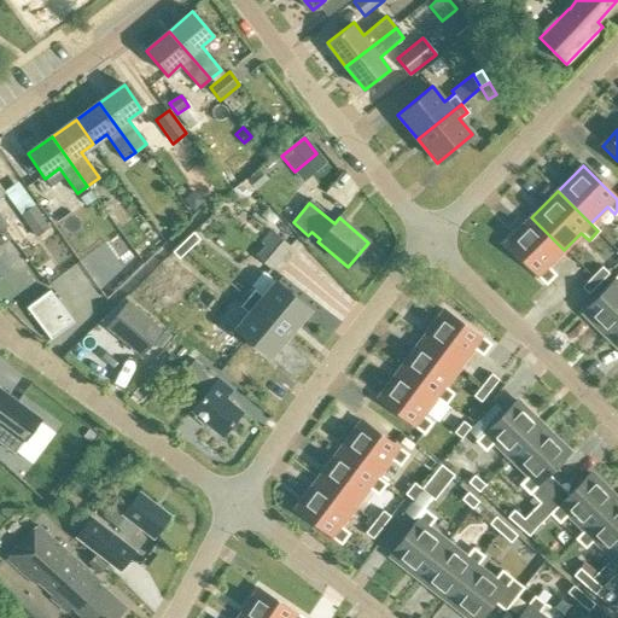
[(35,237),(50,227),(34,204),(21,215),(35,237)]
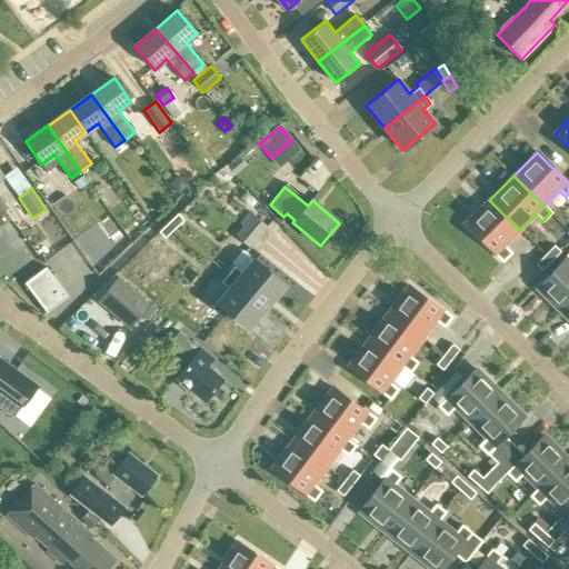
[(503,246),(519,230),(489,200),(466,225),(502,261),(510,253),(503,246)]
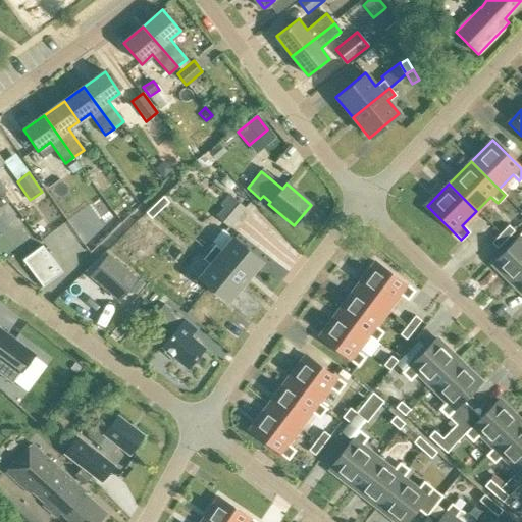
[(228,227),(245,209),(227,194),(218,205),(221,207),(214,215),(228,227)]
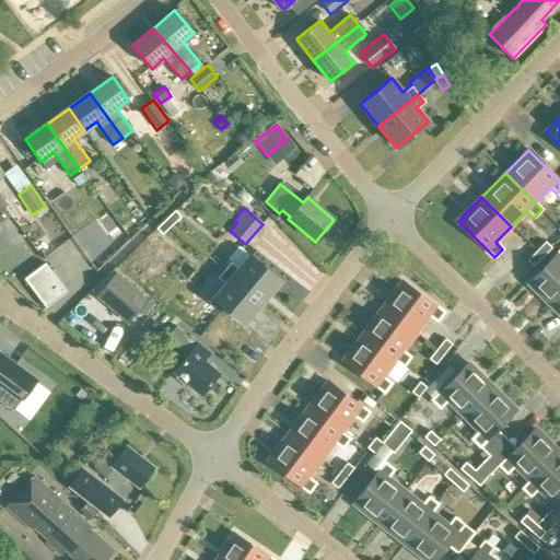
[(153,276),(166,256),(144,241),(130,260),(153,276)]
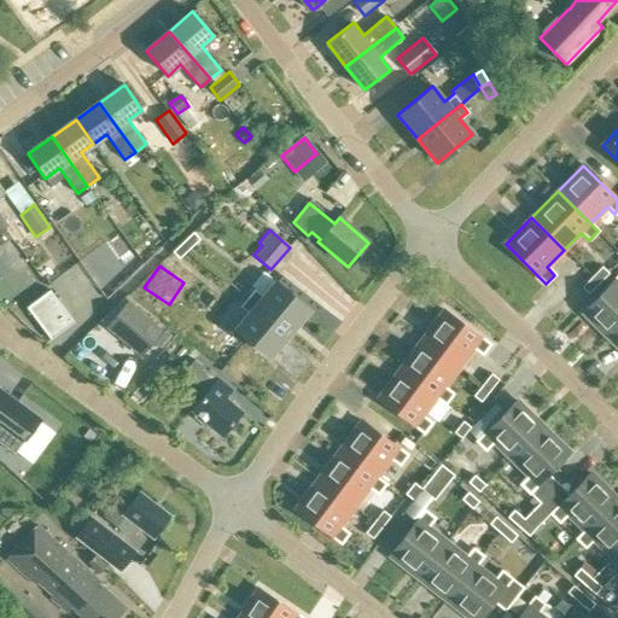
[(601,267),(592,277),(598,284),(608,274),(601,267)]
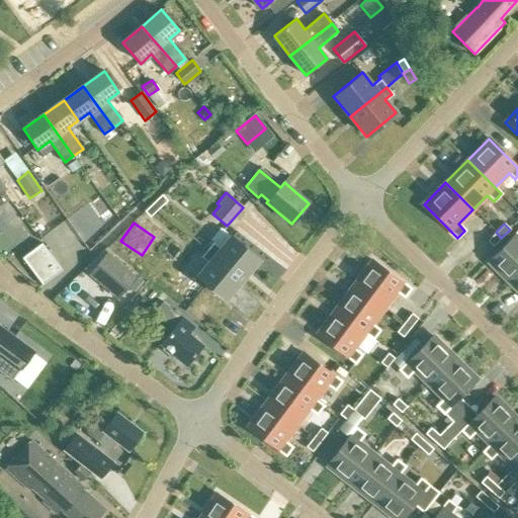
[(517,231),(488,262),(509,283),(517,273),(517,231)]
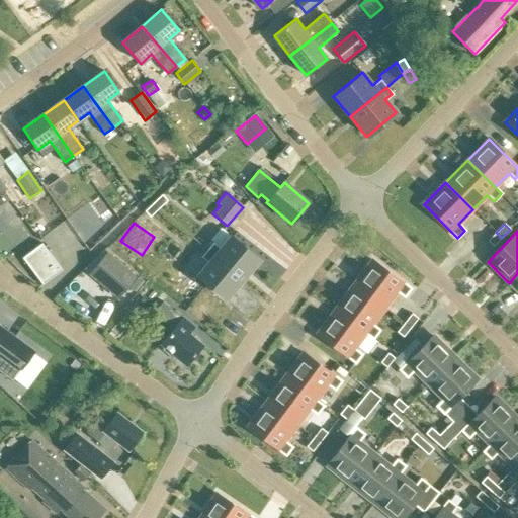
[(501,238),(496,232),(487,241),(493,247),(501,238)]
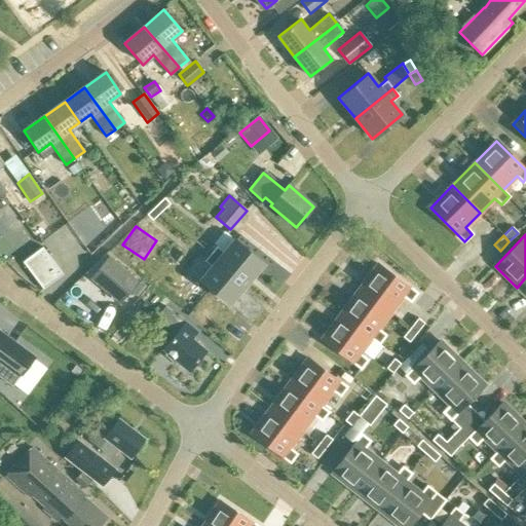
[(217,259),(250,285),(268,261),(235,236),(222,253),(216,248),(211,254),(217,259)]
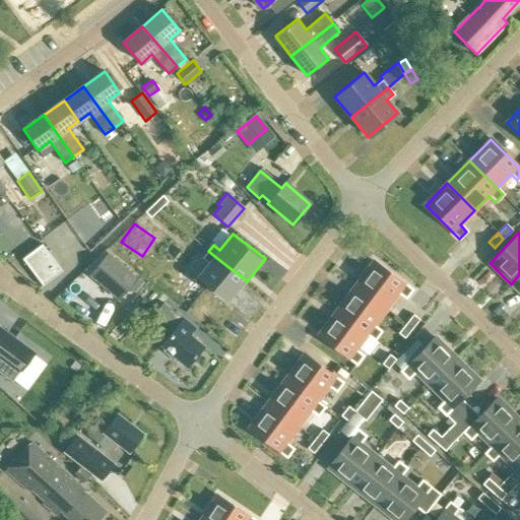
[(42,244),(21,259),(43,285),(62,271),(42,244)]
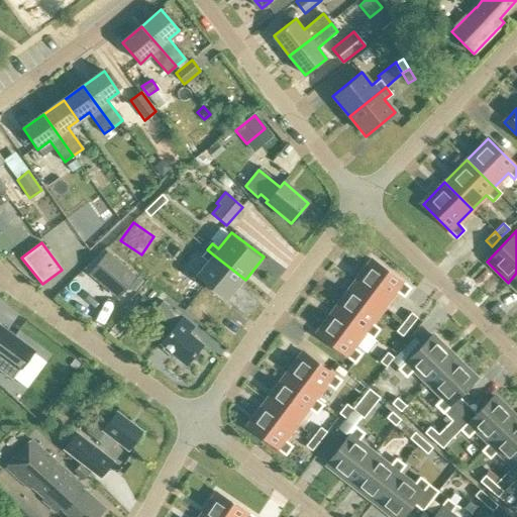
[(196,278),(227,303),(245,280),(213,254),(207,249),(200,259),(206,264),(196,278)]
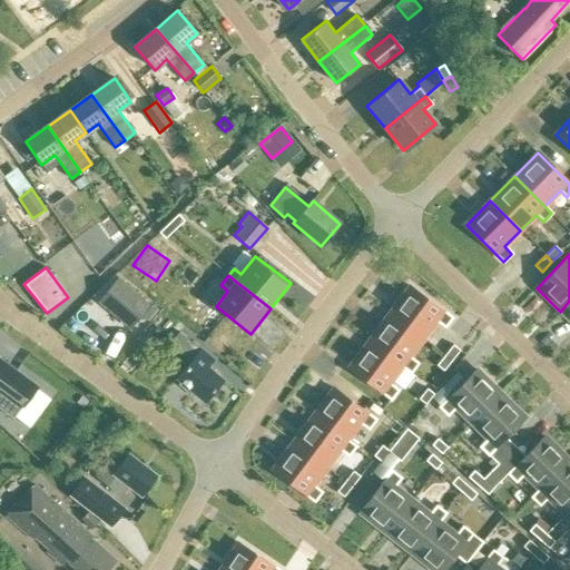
[(149,305),(117,277),(97,302),(129,330),(149,305)]
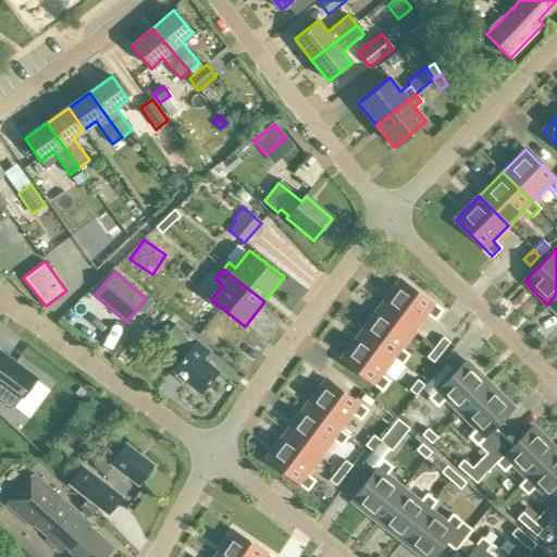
[(380,307),(413,332),(426,313),(434,319),(441,310),(400,280),(380,307)]
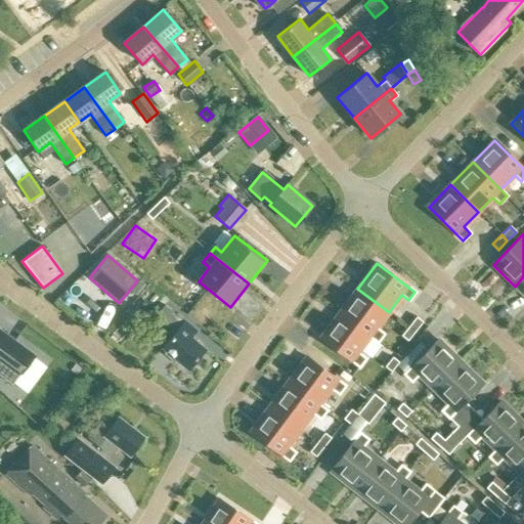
[(523,295),(523,276),(515,287),(523,295)]
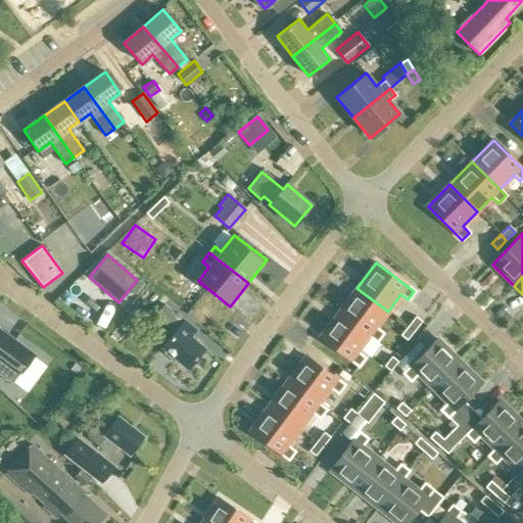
[(376,328),(388,312),(357,288),(338,313),(369,336),(376,341),(383,333),(376,328)]
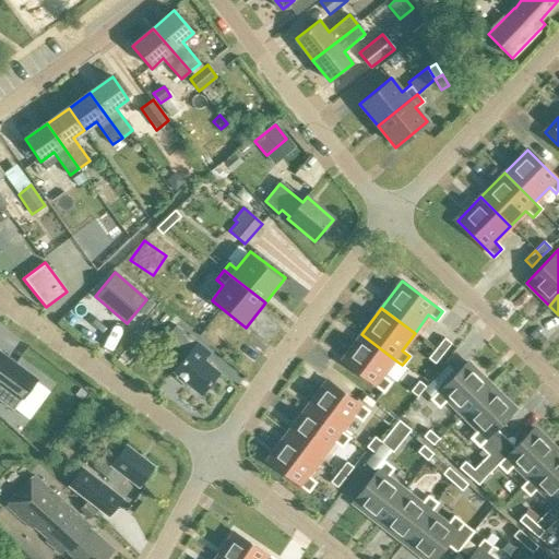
[(181,383),(185,381),(200,394),(218,371),(192,349),(195,345),(183,335),(185,333),(176,325),(162,342),(183,360),(174,372),(177,375),(175,379),(181,383)]
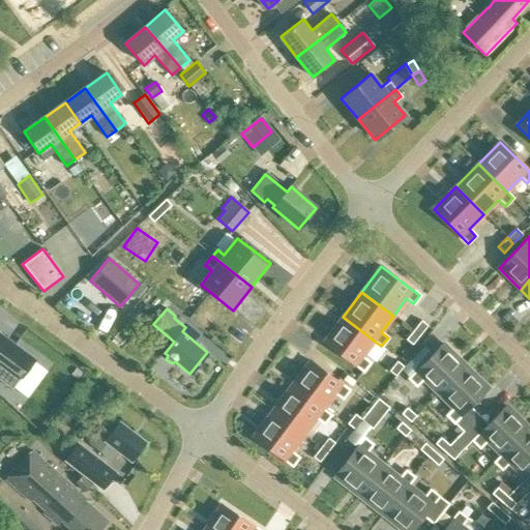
[(361,357),(374,341),(343,317),(324,343),(362,372),(369,362),(361,357)]
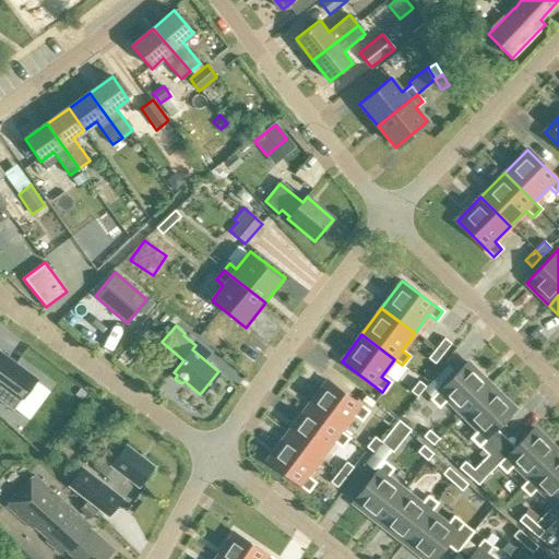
[(443,339),(436,348),(442,354),(451,344),(443,339)]
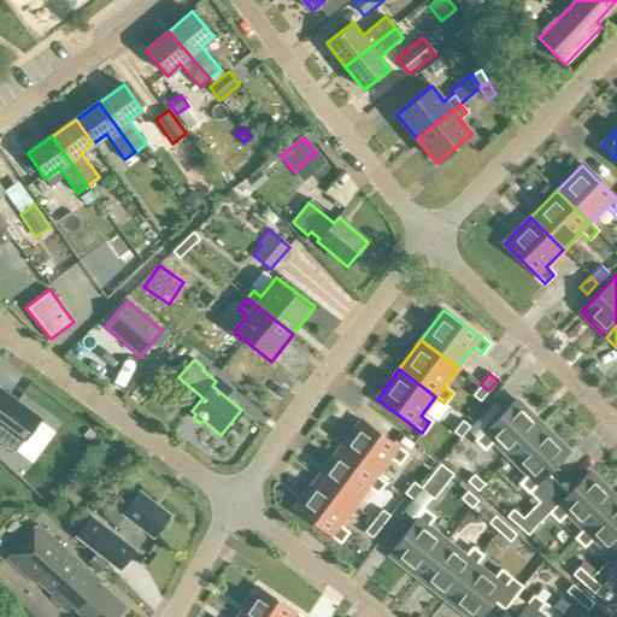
[(488,391),(481,385),(471,395),(480,401),(488,391)]
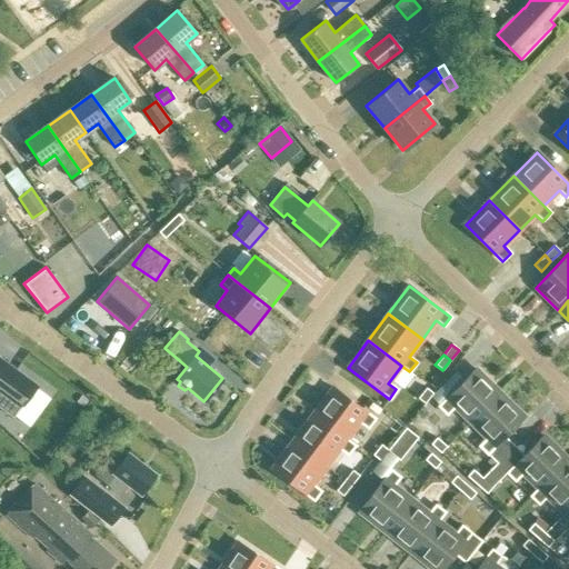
[(0,408),(13,418),(22,406),(23,406),(38,387),(0,358),(0,408)]
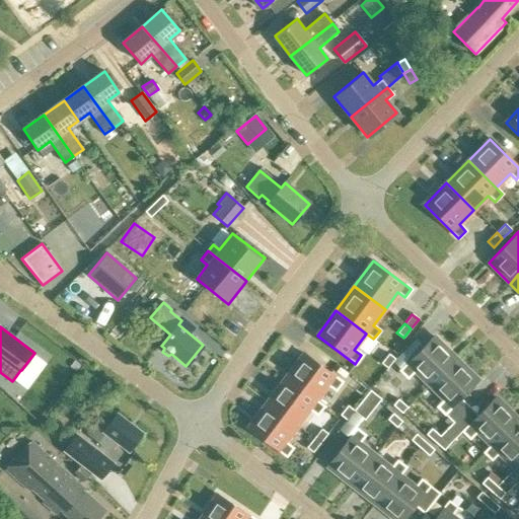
[(428,386),(455,359),(433,337),(399,371),(408,378),(414,372),(428,386)]
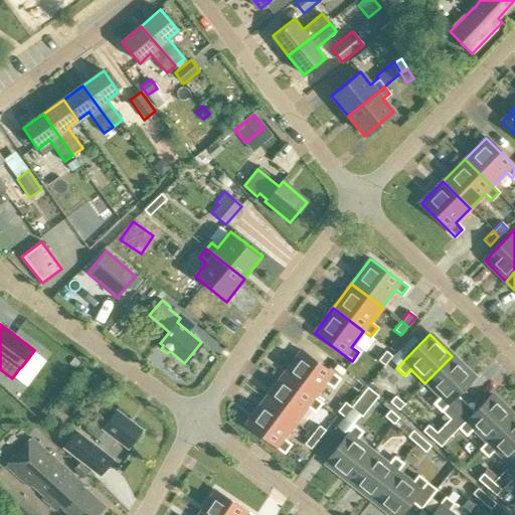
[(384,366),(392,356),(385,350),(377,360),(384,366)]
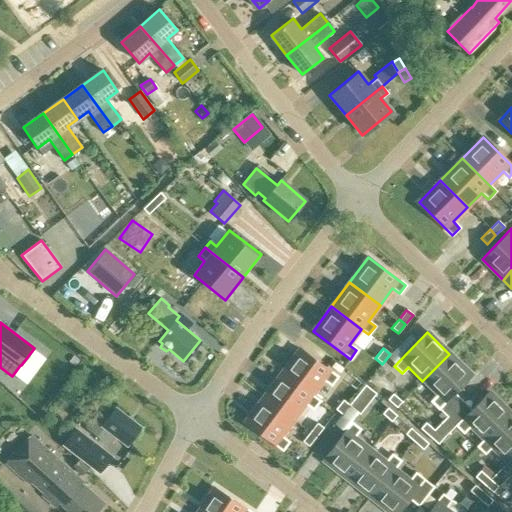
[(281,373),(312,396),(323,380),(330,385),(337,377),(299,349),(281,373)]
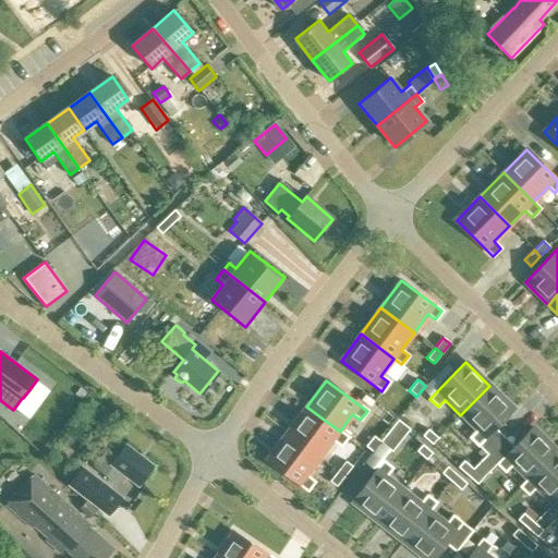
[(489,386),(460,415),(476,431),(470,437),(477,446),(513,409),(489,386)]
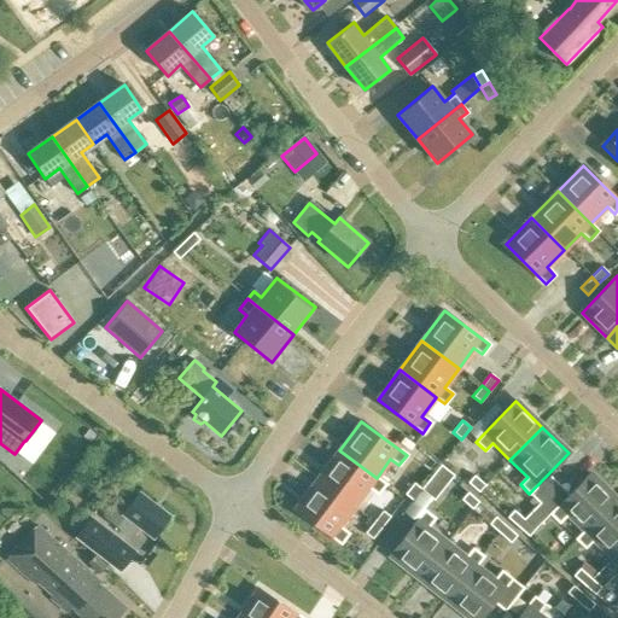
[(318,481),(354,507),(368,488),(377,494),(385,484),(377,478),(339,450),(318,481)]
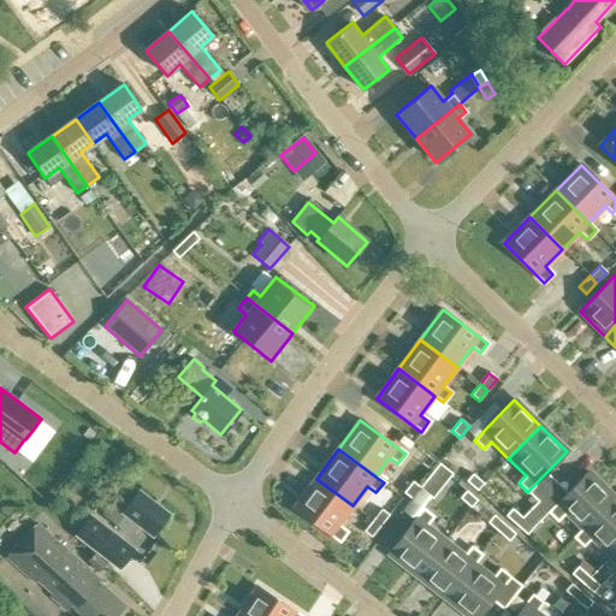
[(433,498),(451,474),(438,463),(420,487),(433,498)]
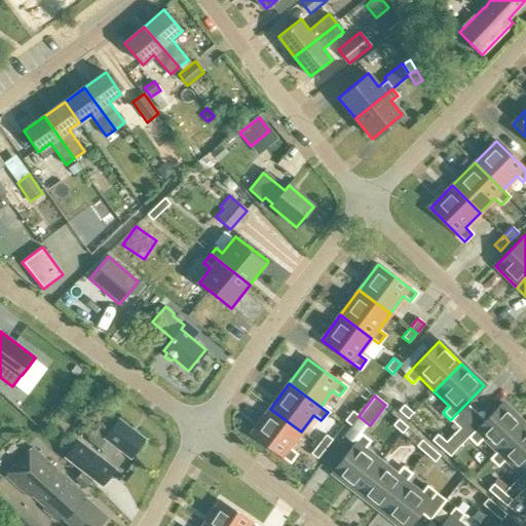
[(496,452),(524,424),(501,403),(467,437),(476,445),(482,438),(496,452)]
